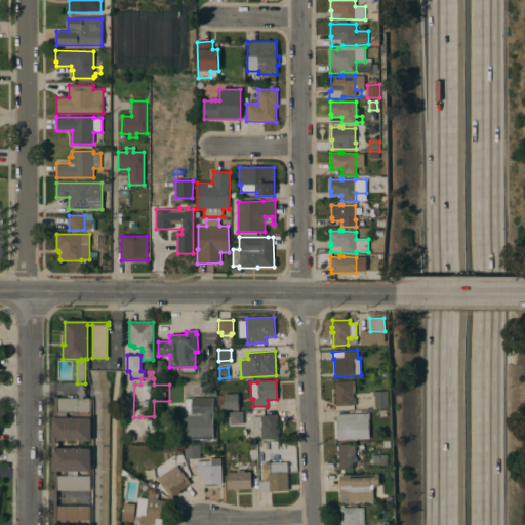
[(354,380),(355,392),(353,392),(353,399),(356,398),(356,405),(336,406),(335,393),(333,393),(333,388),(335,388),(335,381),(354,380)]
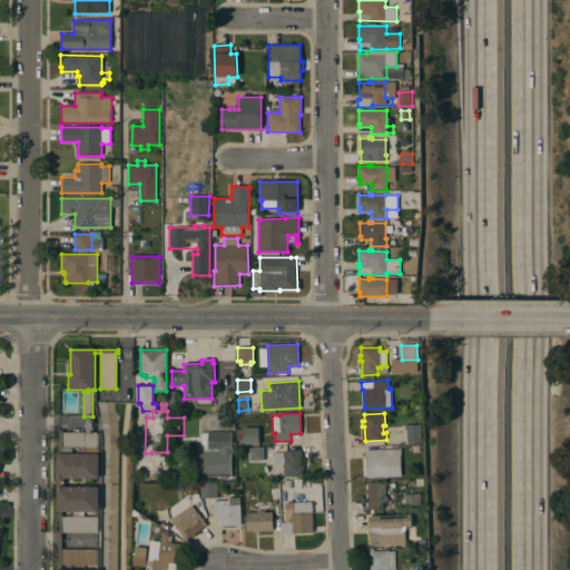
[(422,442),(408,443),(406,440),(402,440),(402,430),(405,430),(405,425),(421,424),(422,442)]
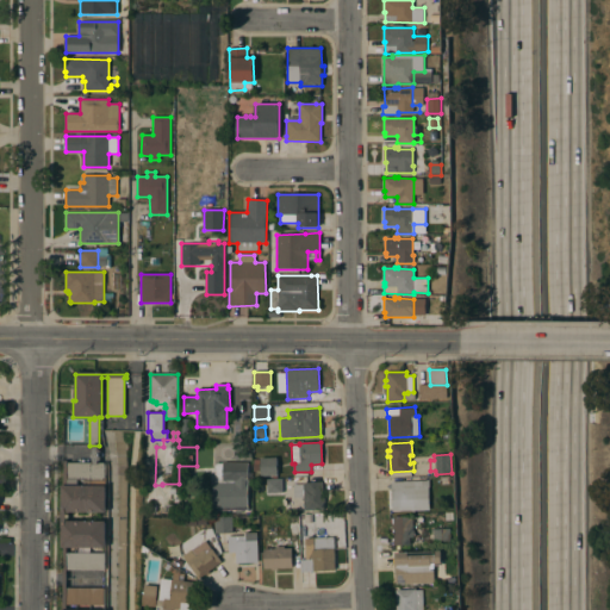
[(277,458),(278,475),(261,475),(260,458),(277,458)]
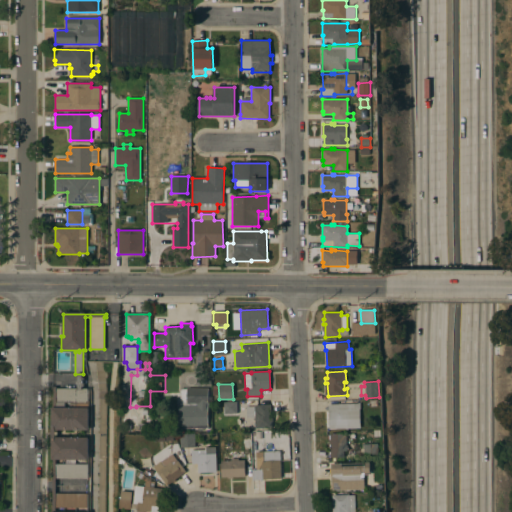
[(88,389),(88,401),(90,401),(89,430),(56,430),(56,437),(89,437),(89,459),(56,459),(56,464),(88,464),(88,479),(56,479),(56,493),(88,493),(88,508),(56,508),(56,511),(53,511),(53,460),(51,460),(51,407),(53,407),(53,386),(56,386),(56,388),(88,389)]
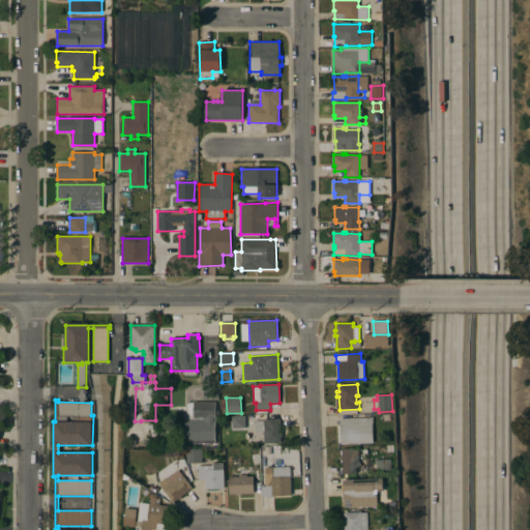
[(215,427),(199,427),(199,418),(193,418),(193,416),(186,416),(186,403),(215,403),(215,427)]
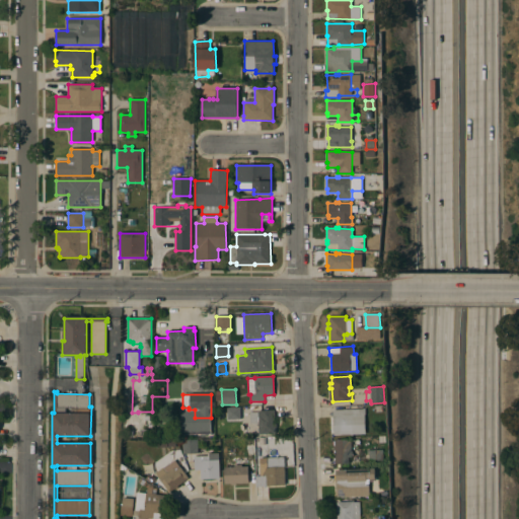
[(240,419),(227,420),(227,408),(240,406),(240,419)]
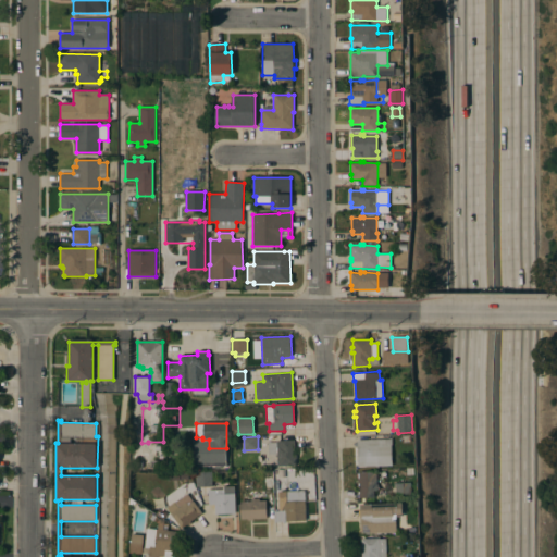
[(359,467),(358,447),(357,447),(356,440),(368,438),(368,440),(392,438),(392,445),(391,445),(392,466),(359,467)]
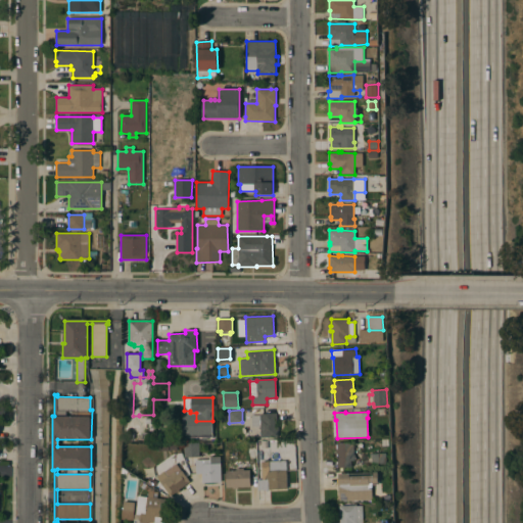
[(277,426),(279,426),(279,430),(277,430),(277,437),(260,438),(260,427),(251,427),(251,416),(259,416),(259,415),(264,414),(277,413),(277,426)]
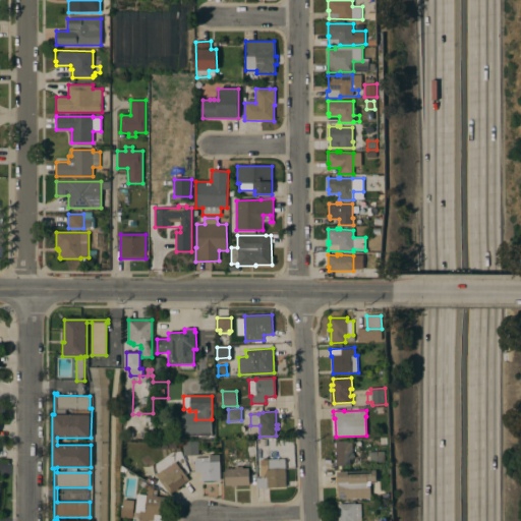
[(195,437),(181,437),(181,417),(179,417),(179,414),(194,414),(195,437)]
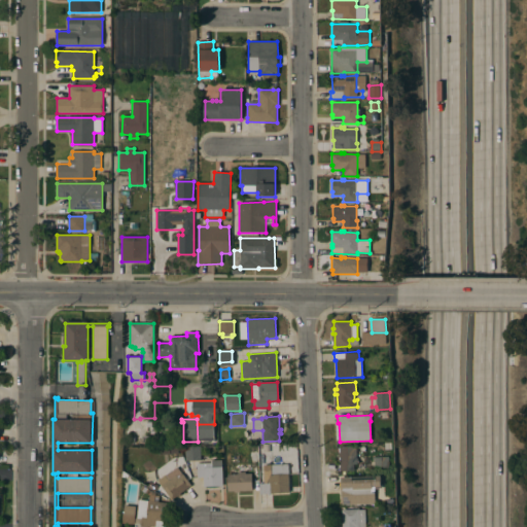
[(201,461),(185,461),(185,446),(201,446),(201,461)]
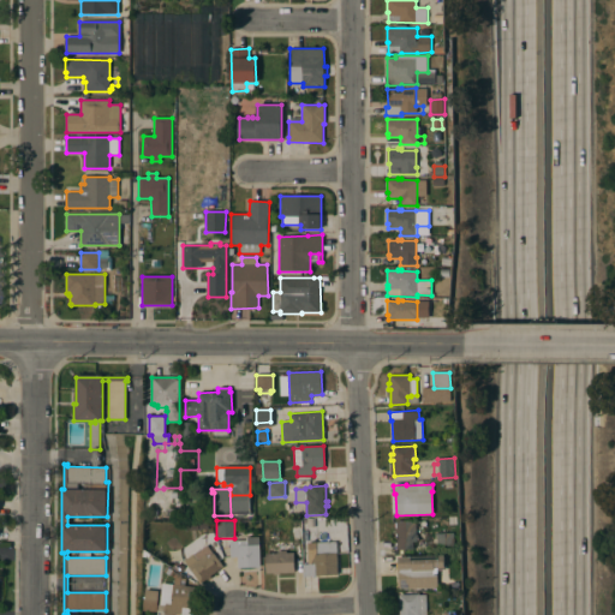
[(417,542),(412,542),(413,549),(396,549),(396,538),(394,538),(394,529),(396,529),(396,521),(416,520),(417,542)]
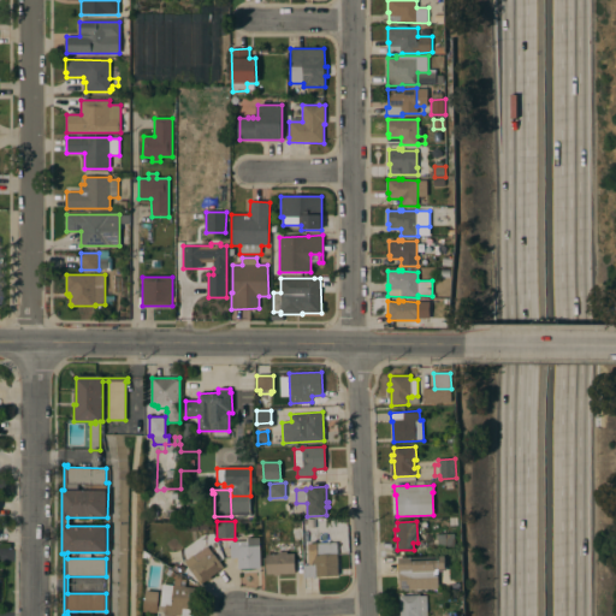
[(290,543),(290,528),(302,528),(302,543),(290,543)]
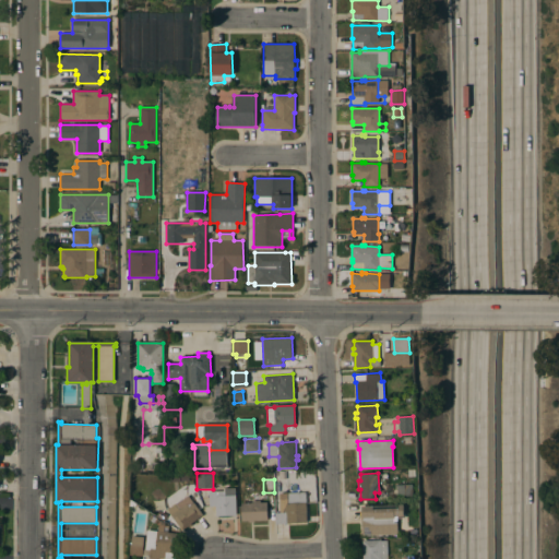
[(412,484),(413,498),(397,499),(396,485),(412,484)]
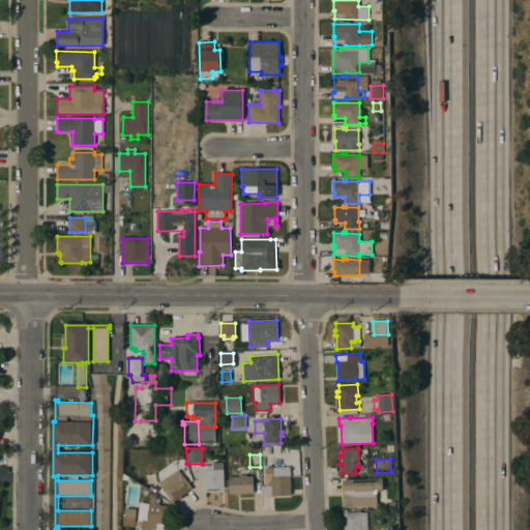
[(224,489),(205,490),(204,480),(199,480),(198,466),(213,465),(213,463),(223,463),(224,489)]
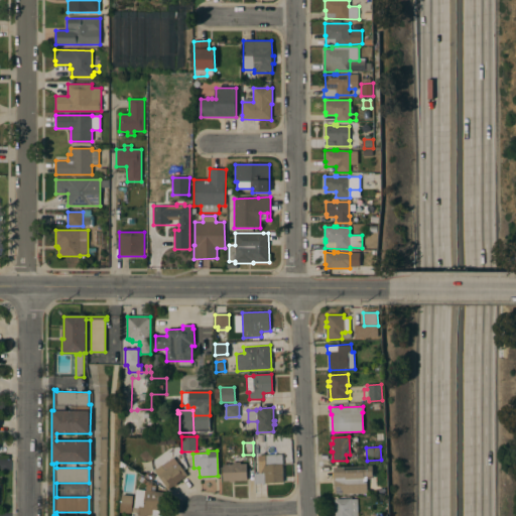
[(283,483),(256,484),(255,484),(254,474),(258,474),(258,461),(264,461),(264,456),(282,455),(283,483)]
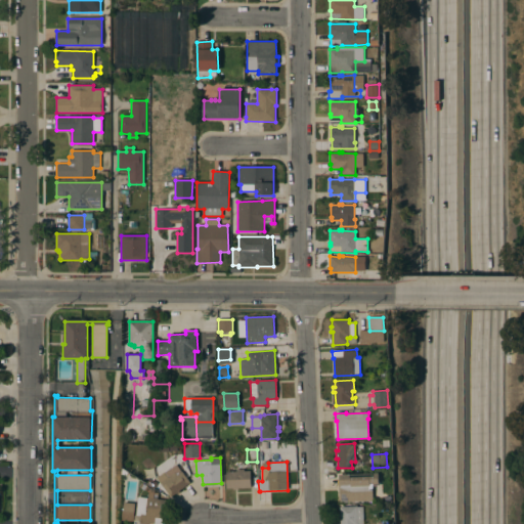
[(176,465),(181,472),(182,471),(190,483),(179,491),(180,492),(177,494),(176,493),(170,497),(157,478),(176,465)]
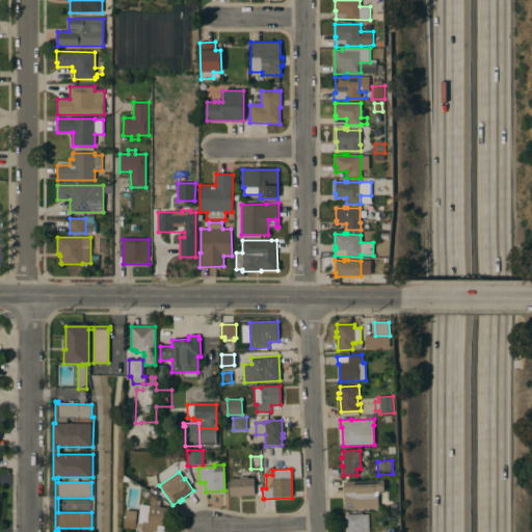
[(230,479),(239,478),(239,477),(247,477),(247,478),(255,478),(255,496),(241,496),(241,498),(237,498),(237,496),(230,496),(230,479)]
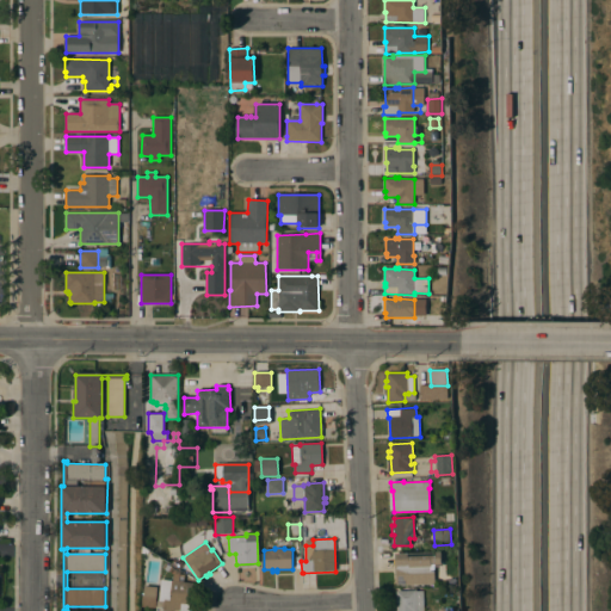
[(442,551),(442,565),(431,565),(431,566),(434,566),(434,584),(396,585),(395,554),(442,551)]
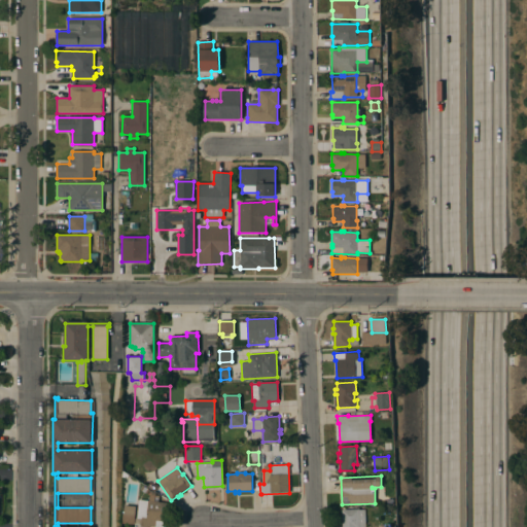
[(139,499),(149,500),(150,491),(156,491),(155,501),(168,502),(165,526),(155,526),(149,526),(141,526),(142,519),(137,519),(139,499)]
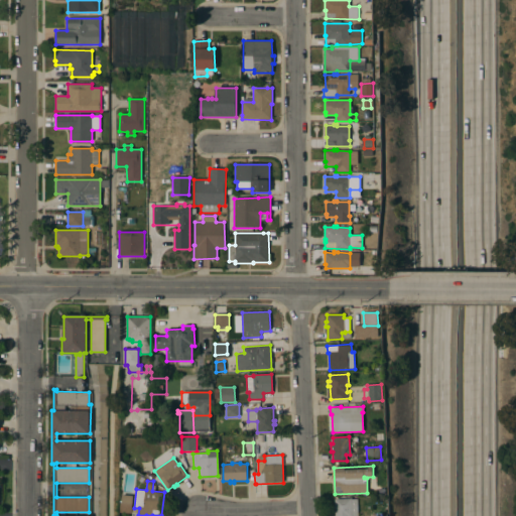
[(120,513),(131,513),(132,496),(121,495),(120,513)]
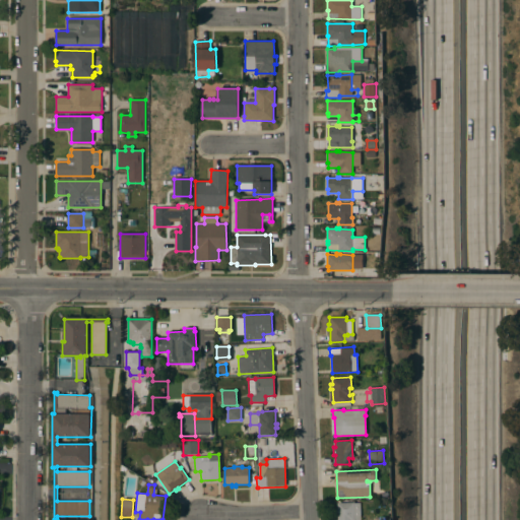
[(354,502),(354,503),(360,503),(361,519),(337,519),(337,514),(336,514),(336,510),(337,510),(337,503),(354,502)]
